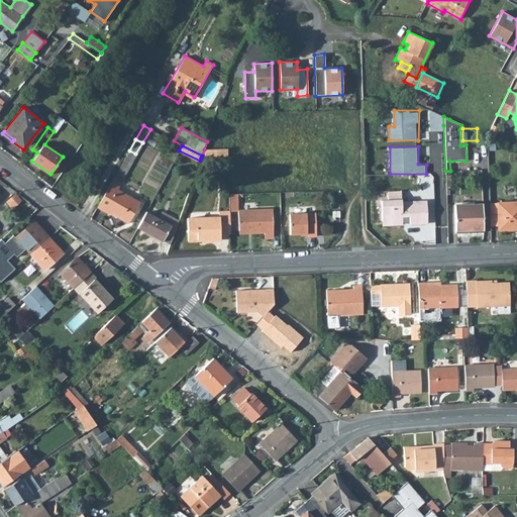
[(202,156),(201,158),(211,157),(211,148),(204,149),(202,156)]
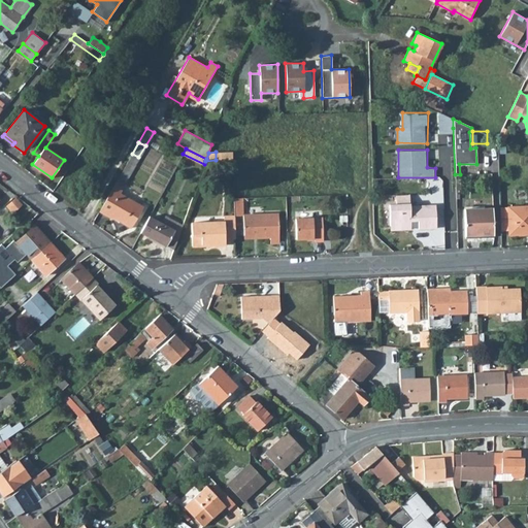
[(216,152),(216,160),(232,160),(232,152),(216,152)]
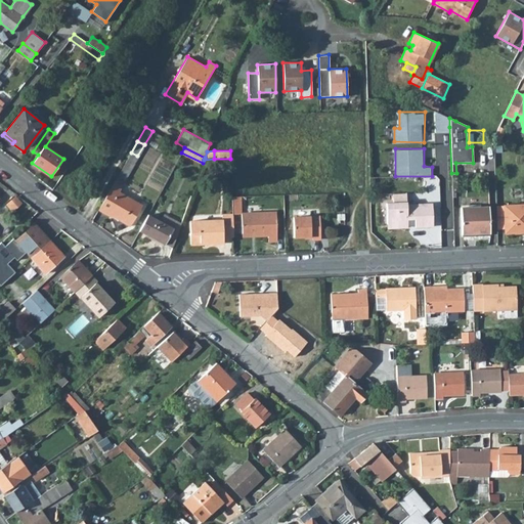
[(131,153),(98,209),(106,214),(107,211),(113,213),(112,215),(130,225),(142,205),(119,191),(121,187),(120,187),(137,156),(131,153)]
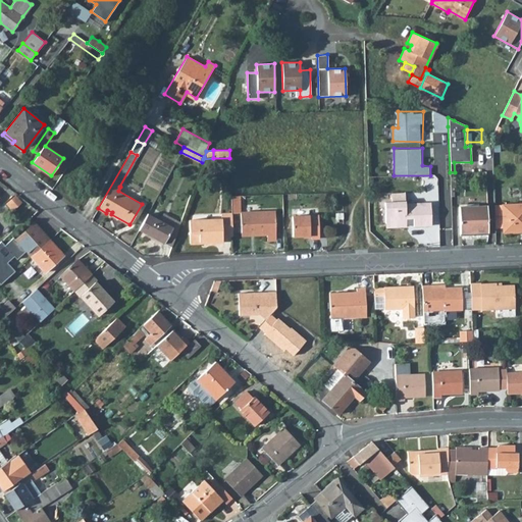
[(392,193),(392,201),(405,201),(405,193),(392,193)]
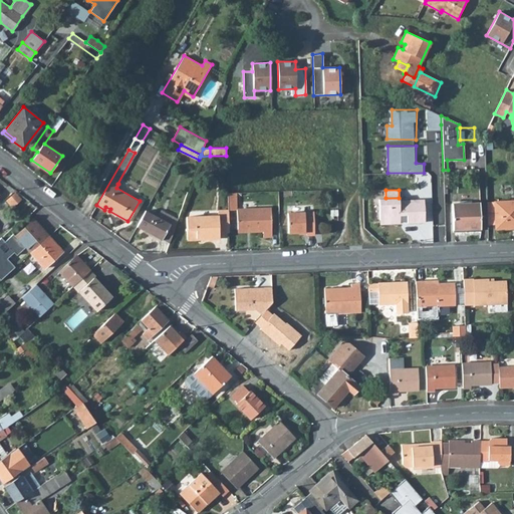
[(228,193),(228,209),(237,209),(236,192),(228,193)]
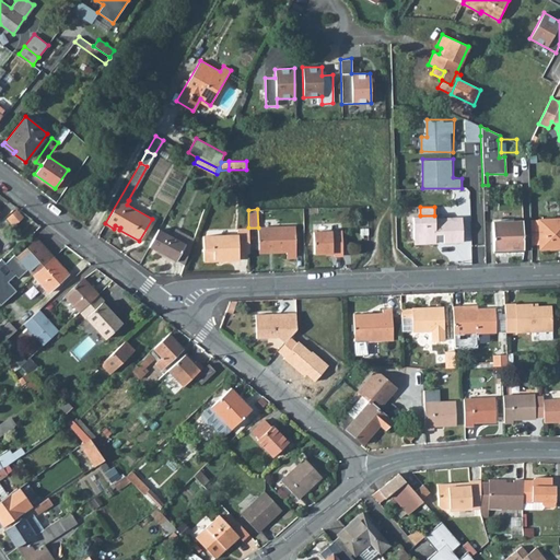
[(412,217),(413,238),(435,237),(435,233),(443,233),(443,222),(434,222),(434,218),(434,216),(420,216),(412,217)]
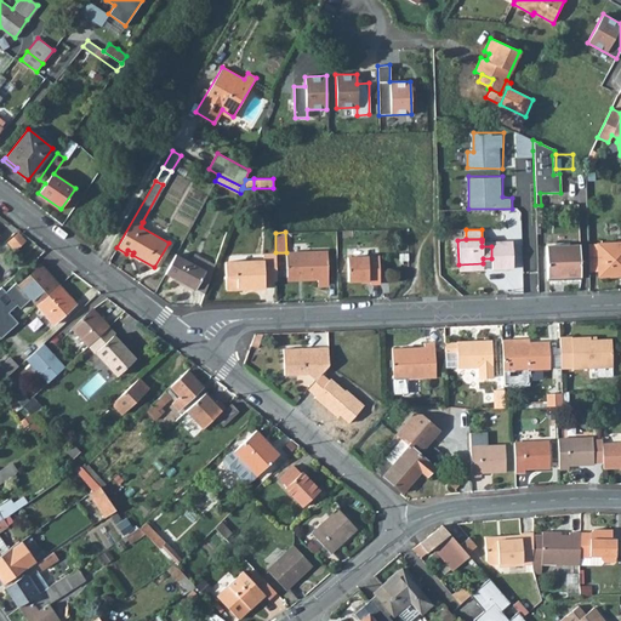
[(491,258),(491,268),(513,268),(512,240),(491,241),(491,246),(491,258)]
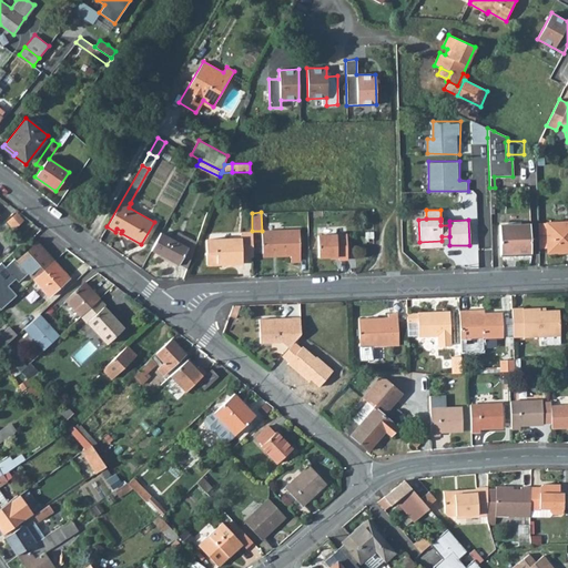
[(547,247),(547,252),(567,251),(567,221),(546,222),(547,247)]
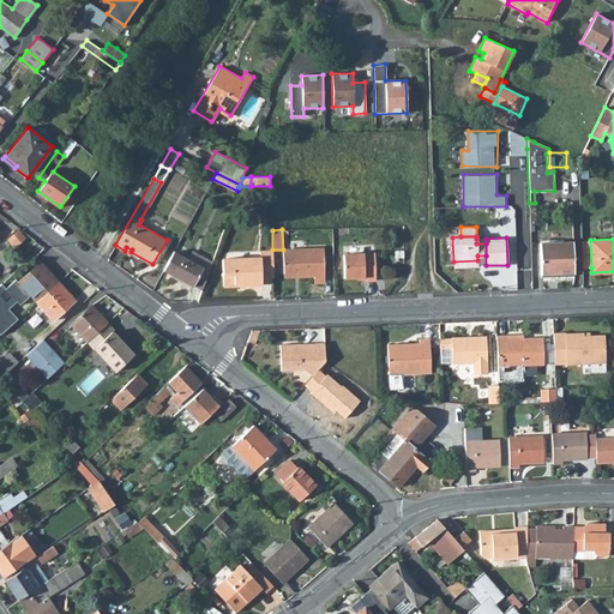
[(590,240),(581,241),(583,269),(591,268),(590,240)]
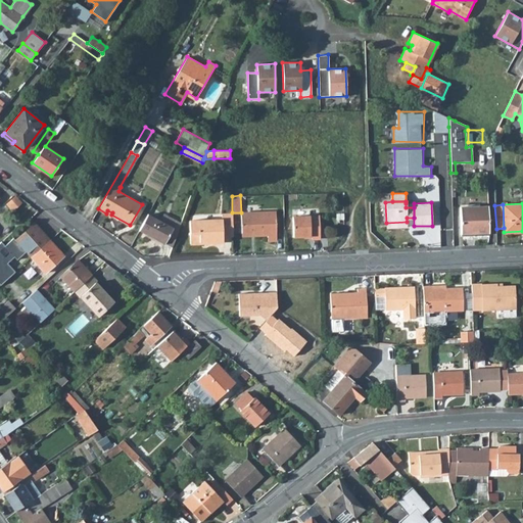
[(460,207),(461,236),(488,235),(487,206),(460,207)]
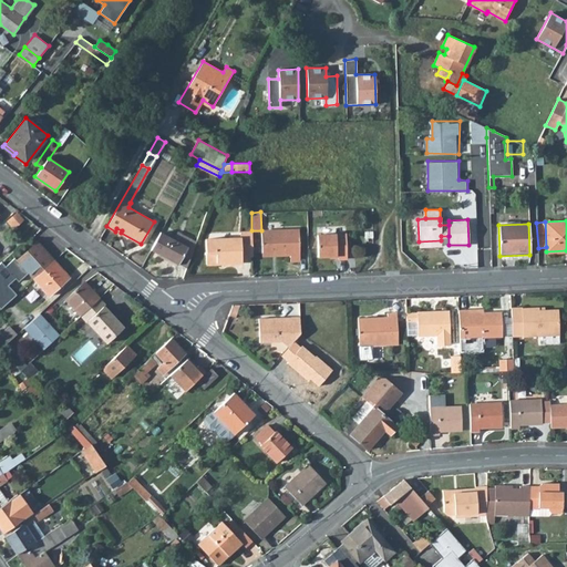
[(261,230),(261,251),(276,251),(276,255),(290,254),(290,260),(299,260),(299,229),(261,230)]
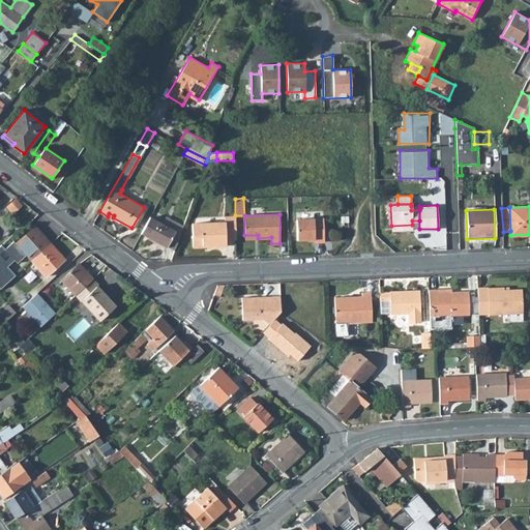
[(149,216),(141,232),(167,246),(175,231),(166,226),(149,216)]
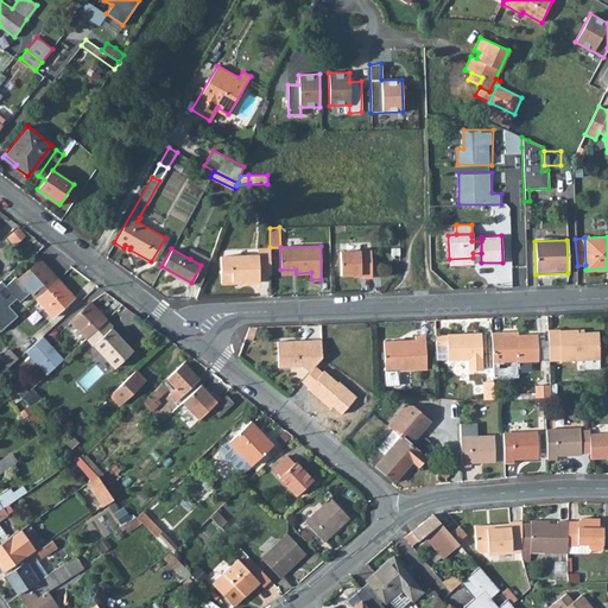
[(220,257),(221,283),(233,283),(233,282),(259,280),(259,274),(271,273),(270,248),(258,248),(258,254),(220,257)]
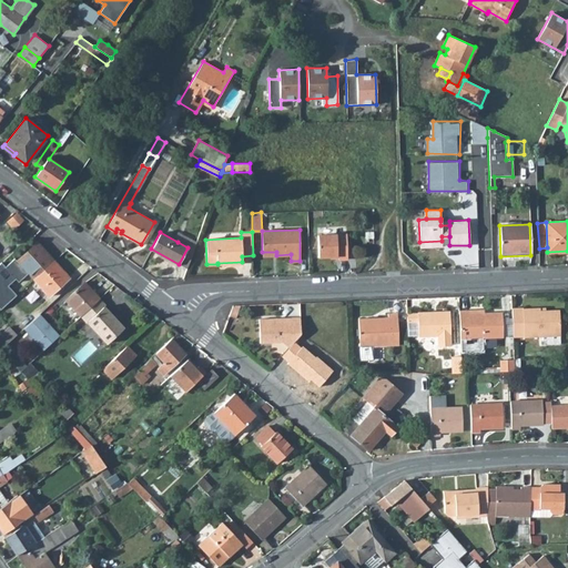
[(188,247),(179,264),(186,269),(193,250),(196,243),(182,234),(178,242),(188,247)]
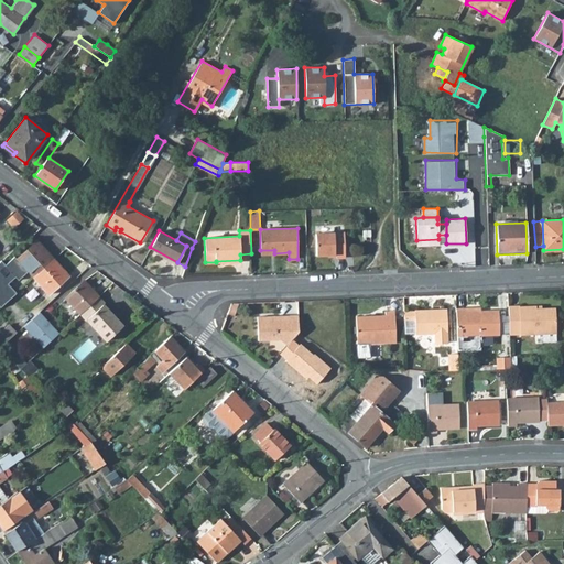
[(315,234),(316,255),(336,255),(336,257),(345,257),(344,232),(315,234)]
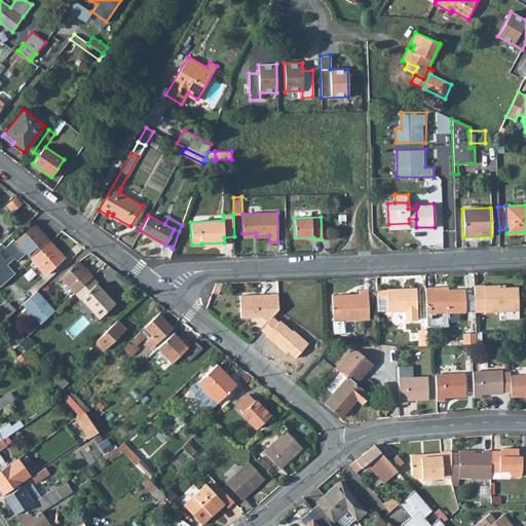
[(0,279),(12,269),(10,267),(7,264),(14,258),(16,261),(26,253),(31,258),(50,241),(35,224),(15,240),(13,238),(5,247),(1,242),(0,242),(0,279)]
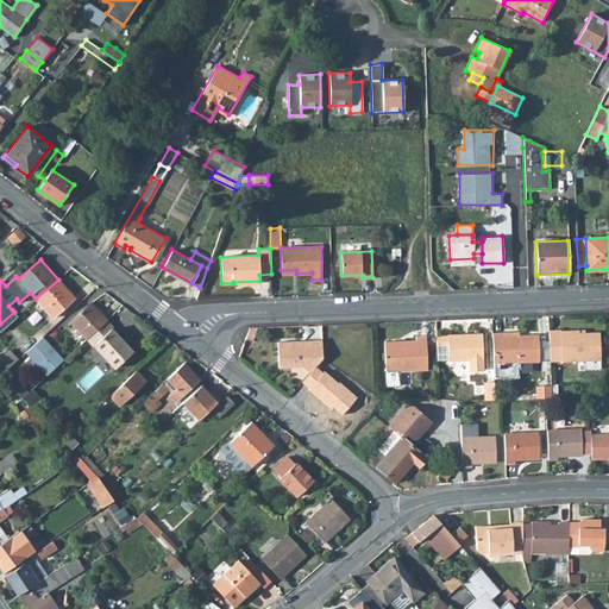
[(52,316),(74,297),(58,280),(36,299),(52,316)]
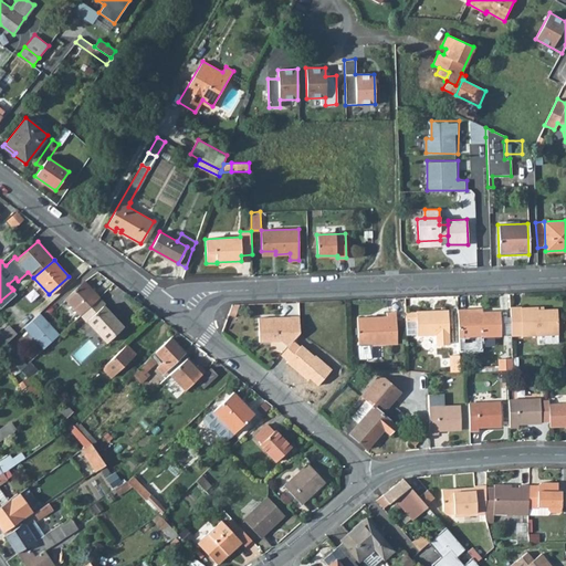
[(16,278),(8,284),(11,287),(18,281),(16,278)]
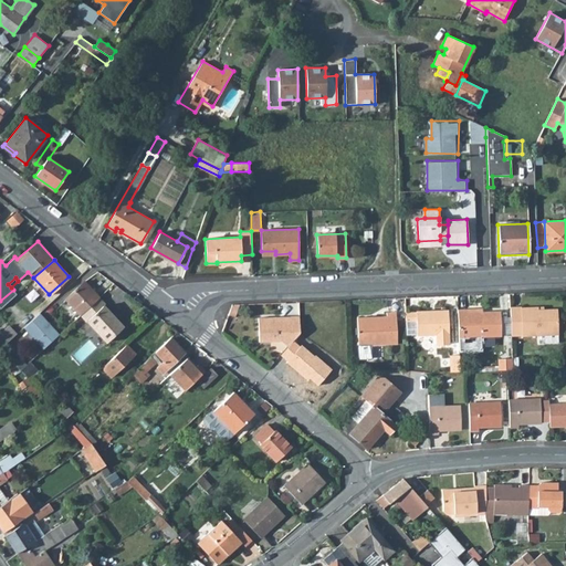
[(80,315),(100,296),(84,281),(65,299),(80,315)]
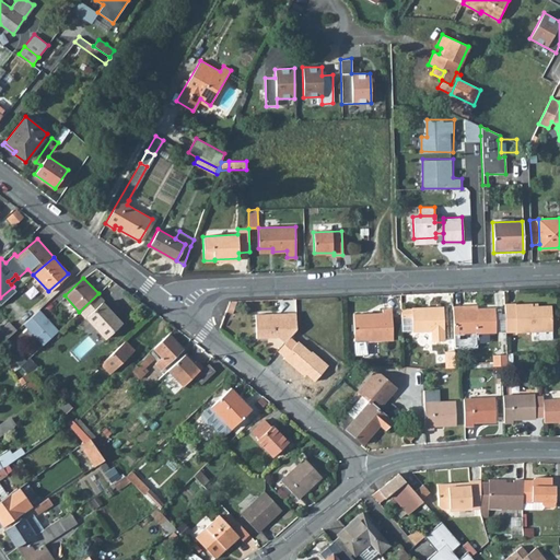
[(13,287),(0,298),(0,304),(0,305),(16,291),(13,287)]
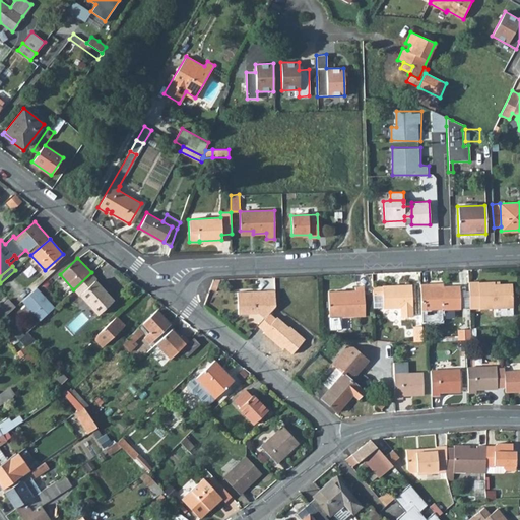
[(99,314),(113,300),(94,280),(96,278),(91,272),(73,289),(79,295),(80,295),(99,314)]
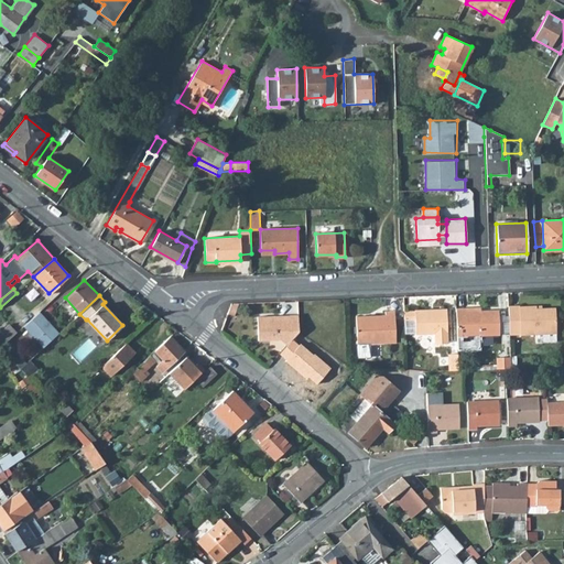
[(60,303),(74,318),(79,314),(65,297),(60,303)]
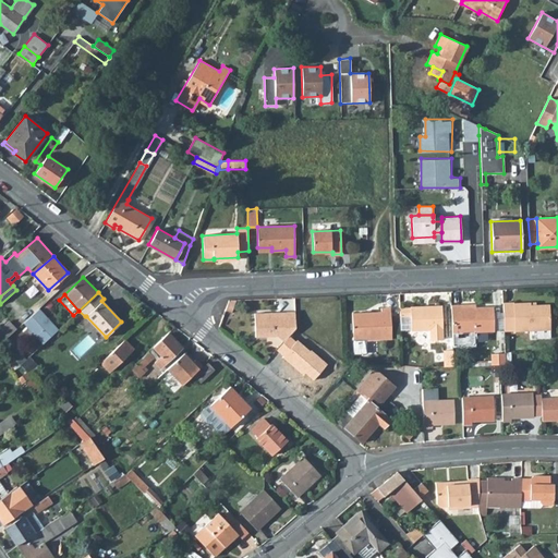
[(237,300),(229,300),(226,308),(232,312),(237,300)]
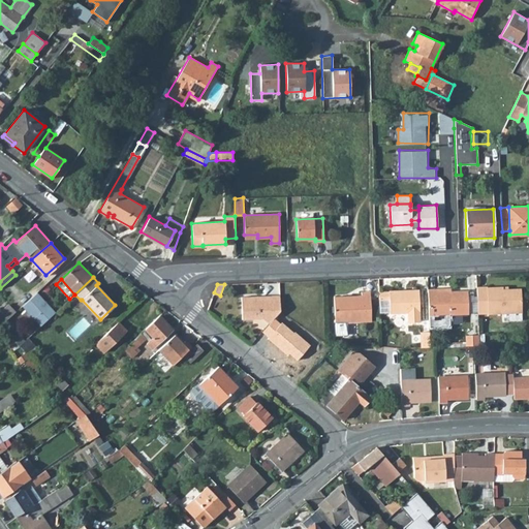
[(487,287),(476,287),(477,313),(487,312),(487,314),(503,313),(521,312),(522,312),(521,288),(503,289),(498,289),(498,287),(487,287)]
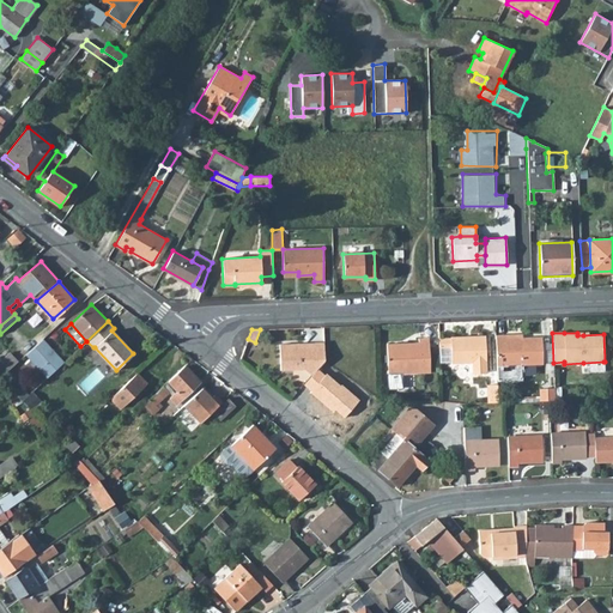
[(507,338),(507,334),(496,335),(497,365),(497,380),(519,378),(521,376),(521,364),(542,364),(541,337),(521,338),(521,340),(517,340),(516,338),(507,338)]
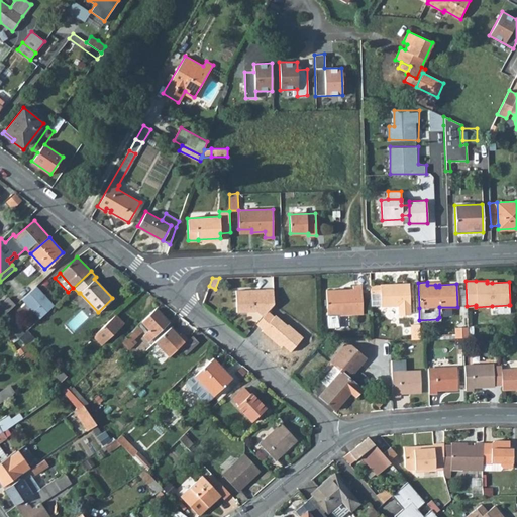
[(380,284),(380,285),(370,285),(371,293),(381,292),(381,304),(381,306),(398,305),(398,315),(411,314),(409,283),(380,284)]
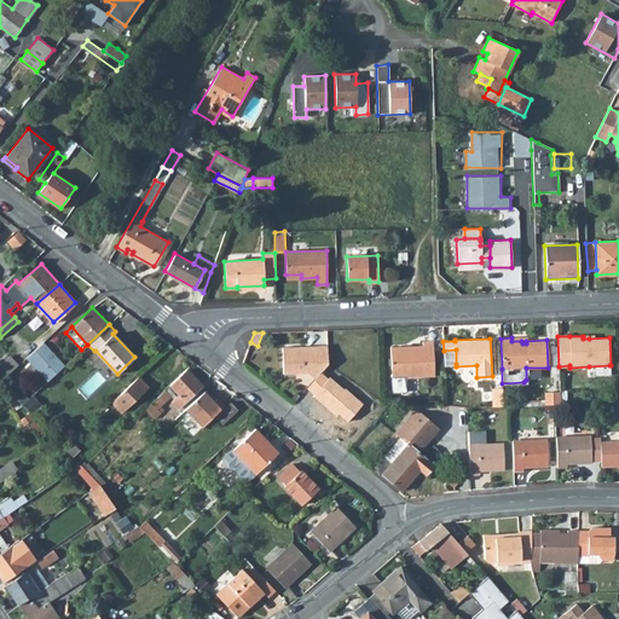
[(434,376),(433,341),(422,341),(423,346),(412,346),(412,350),(404,350),(404,347),(391,347),(392,377),(405,376),(434,376)]
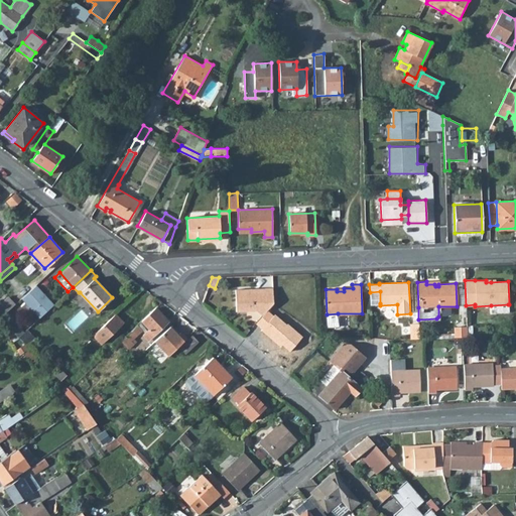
[(53,304),(35,285),(21,297),(39,317),(53,304)]
